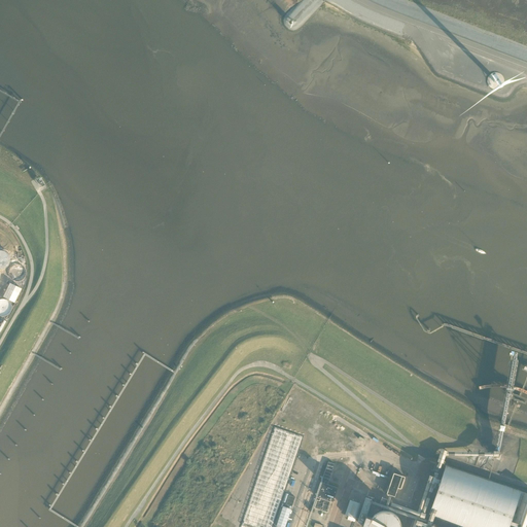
[(0,250),(0,249),(0,268),(1,268),(2,268),(3,268),(3,267),(4,267),(5,266),(6,265),(7,264),(8,262),(8,261),(8,260),(8,259),(8,258),(8,257),(8,256),(8,255),(7,254),(6,253),(6,252),(5,252),(5,251),(4,251),(3,251),(3,250),(2,250),(1,250),(0,250)]
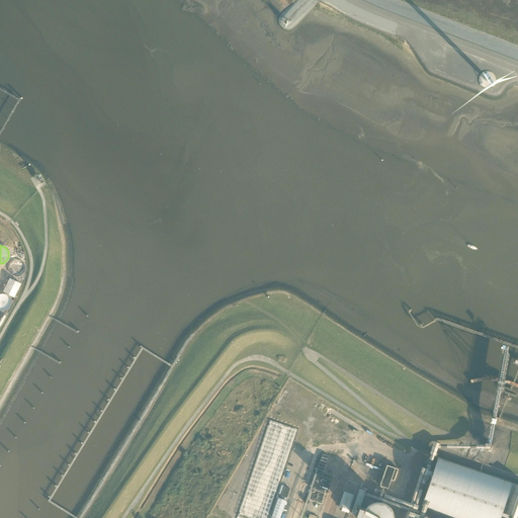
[(0,308),(7,312),(20,284),(9,278),(0,297),(0,308)]
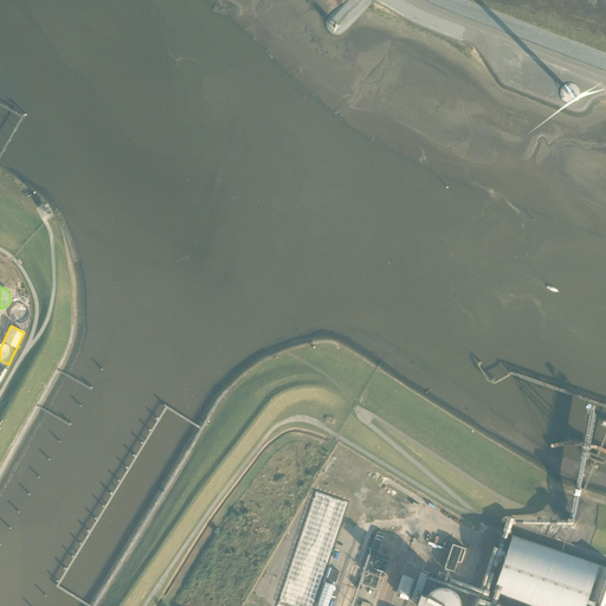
[(373,555),(375,556),(376,554),(378,554),(384,534),(378,532),(371,552),(374,553),(373,555)]
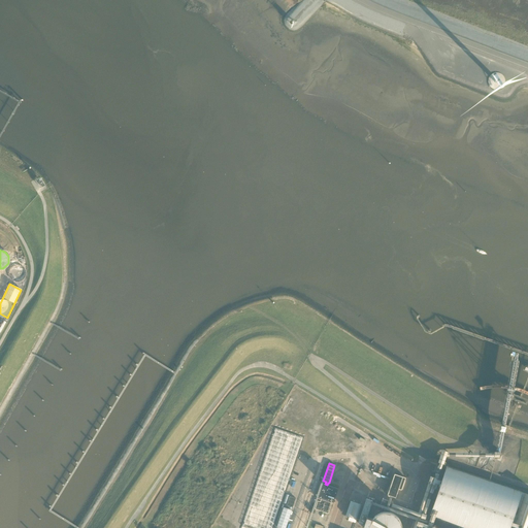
[(464,527),(527,527),(527,494),(447,466),(429,516),(464,527)]
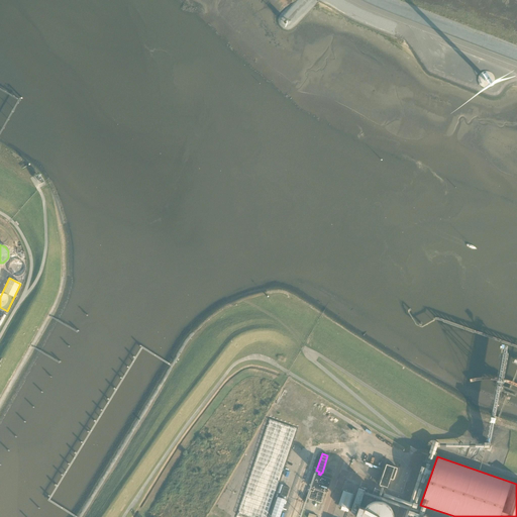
[(379,485),(388,488),(390,479),(394,467),(386,463),(379,485)]
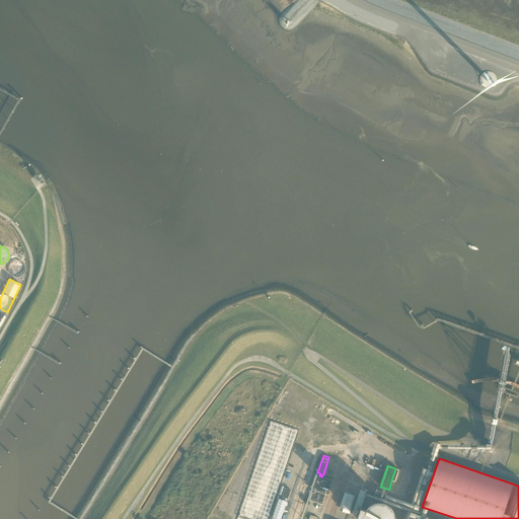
[(421,473),(429,475),(429,478),(431,478),(433,470),(423,467),(421,473)]
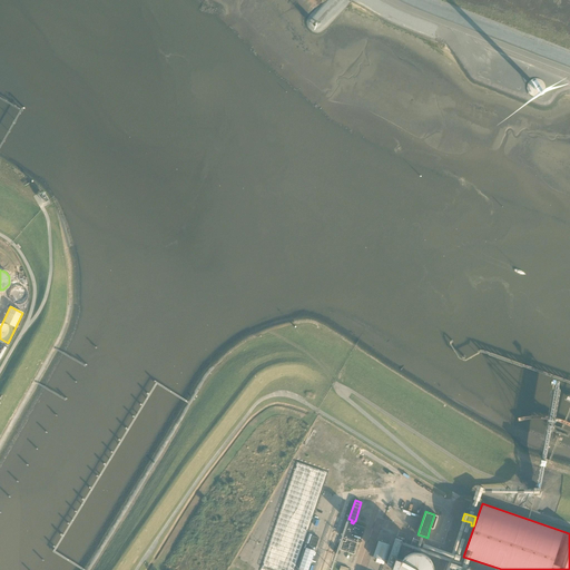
[(360,542),(365,528),(353,523),(351,522),(346,521),(341,537),(347,539),(346,542),(343,541),(340,550),(354,554),(359,542),(360,542)]
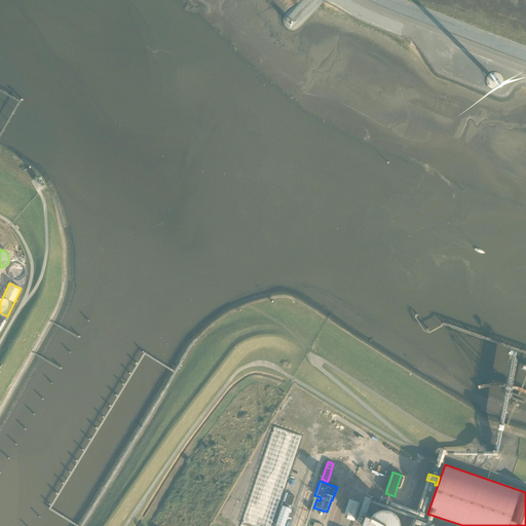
[(289,494),(286,503),(292,505),(295,496),(289,494)]
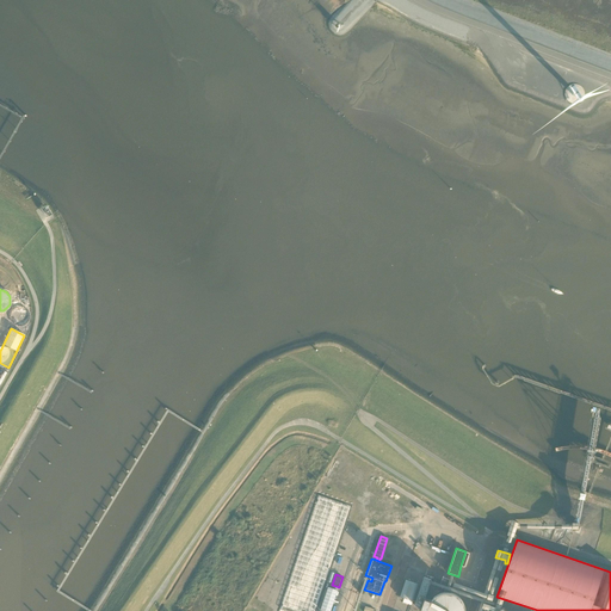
[(424,578),(414,605),(421,608),(427,610),(431,599),(425,598),(431,580),(424,578)]
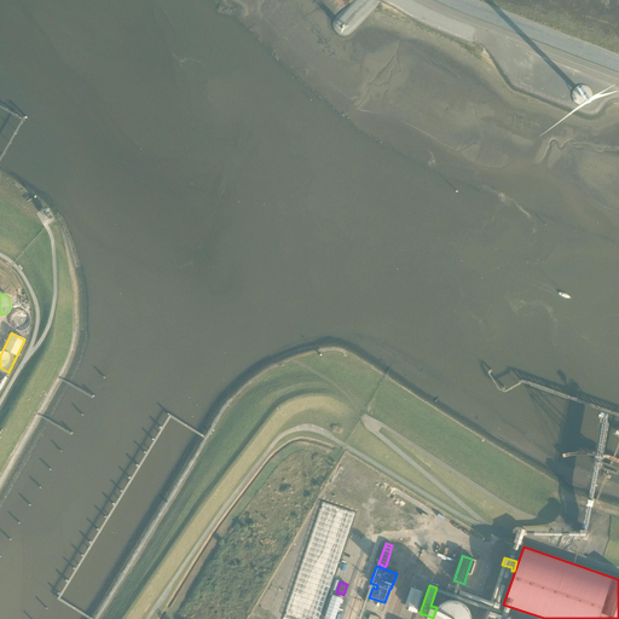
[(472,618),(472,614),(469,609),(467,607),(464,603),(461,602),(457,601),(461,589),(449,585),(446,591),(450,593),(451,600),(446,601),(443,603),(439,606),(437,609),(435,613),(434,617),(433,618),(472,618)]
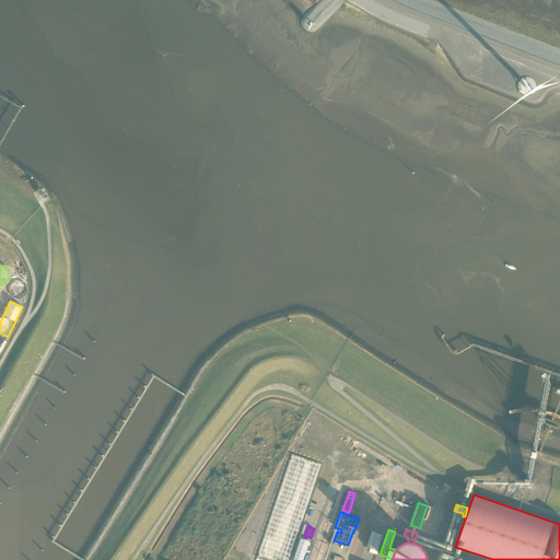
[(378,551),(383,535),(372,532),(366,547),(378,551)]
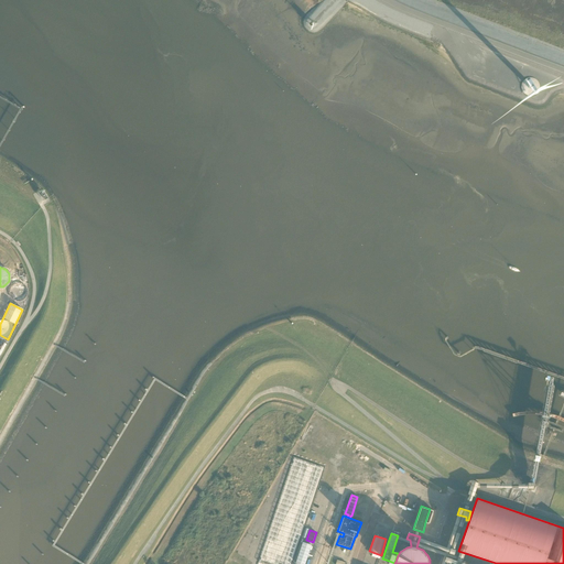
[(303,542),(295,563),(299,563),(305,563),(312,545),(303,542)]
